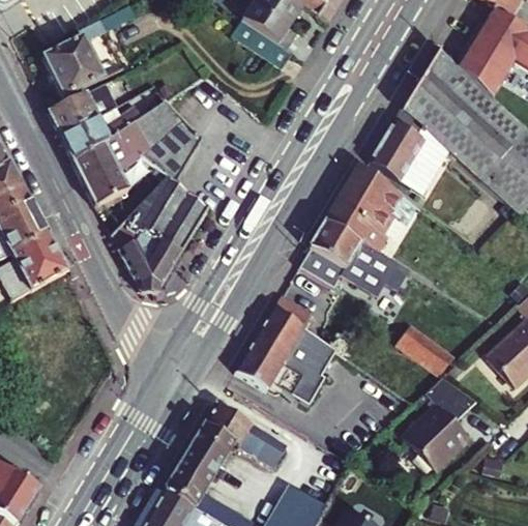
[(244,0),(235,13),(245,20),(284,47),(294,32),(288,28),(303,5),(296,0),(244,0)]
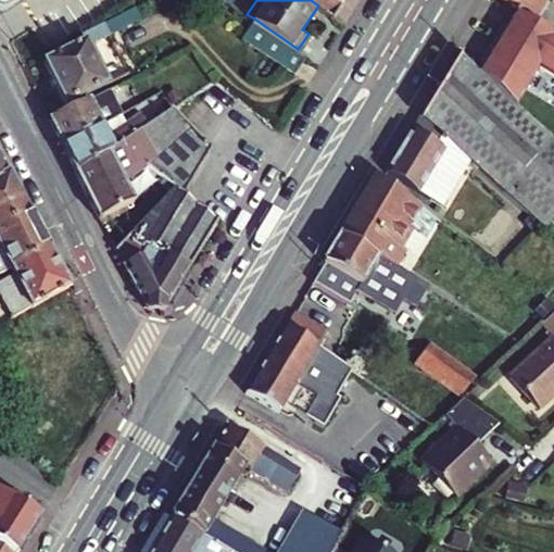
[(311,0),(318,5),(334,15),(343,0),(311,0)]
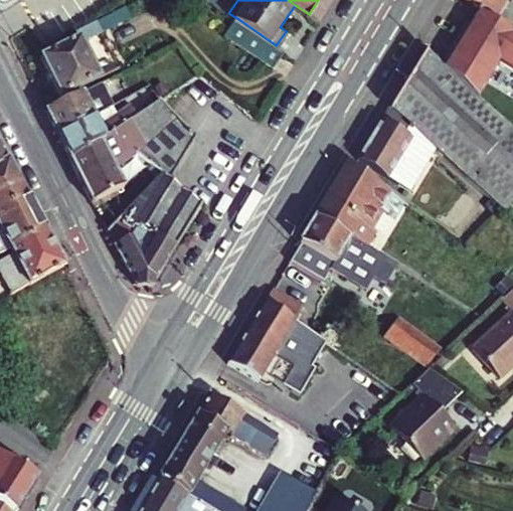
[(472,0),(479,4),(478,6),(479,7),(470,22),(473,24),(466,35),(459,31),(441,61),(477,95),(499,57),(512,65),(512,27),(509,25),(512,18),(512,0),(472,0)]
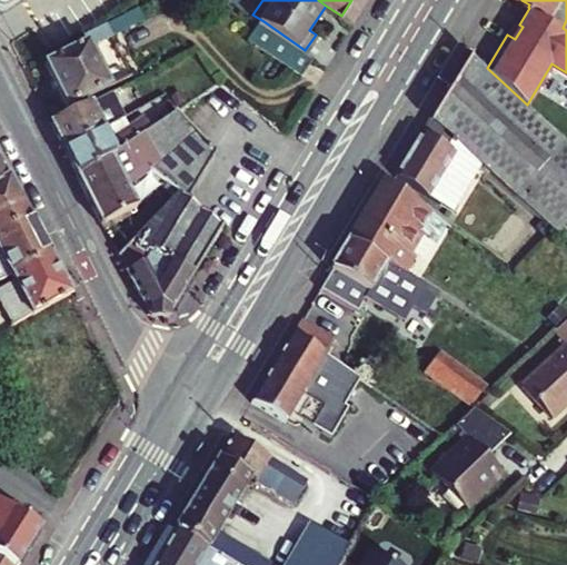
[(139,3),(85,31),(87,38),(46,59),(68,102),(112,80),(93,41),(145,16),(139,3)]
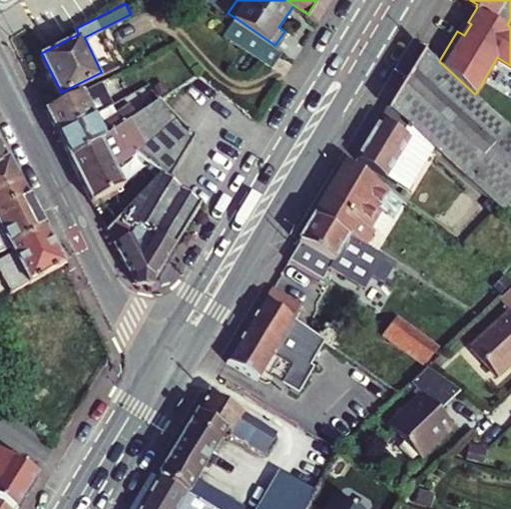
[(464,17),(457,31),(464,35),(471,24),(468,22),(469,20),(464,17)]
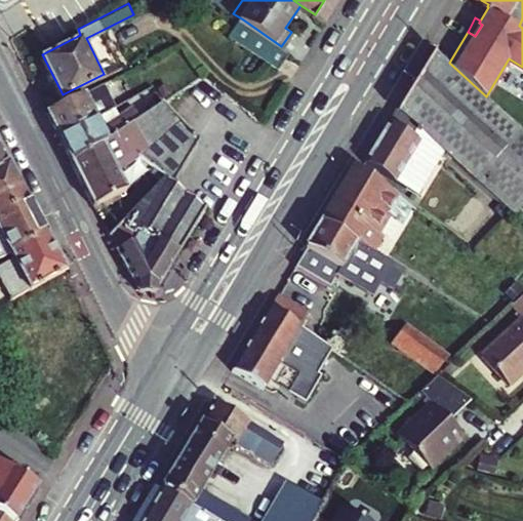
[(281,46),(243,19),(234,32),(281,65),(290,51),(281,46)]
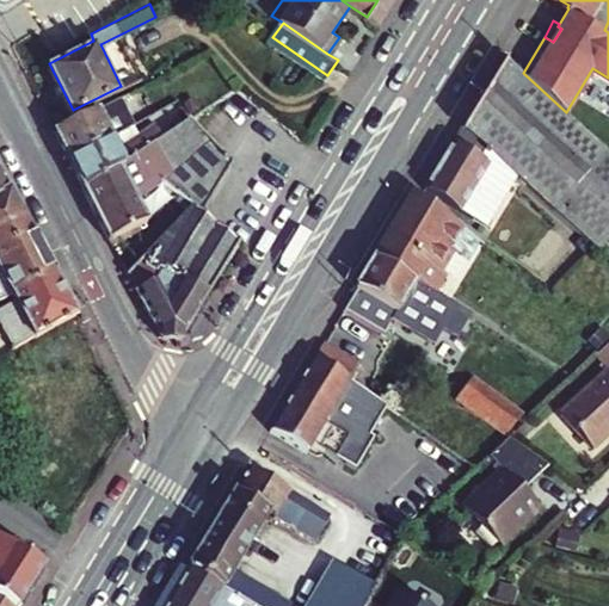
[(523,73),(509,60),(468,125),(520,172),(601,246),(608,236),(608,150),(566,112),(523,73)]
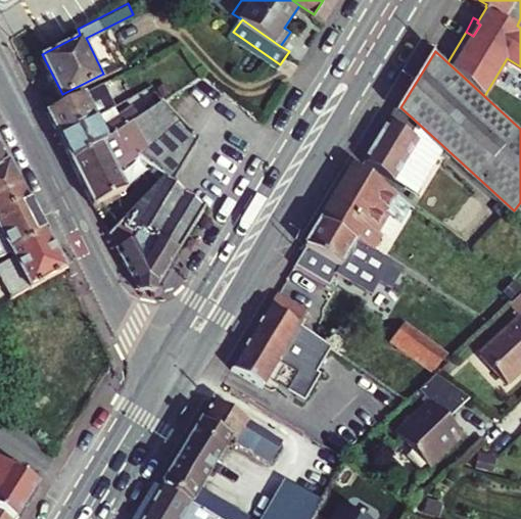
[(47,109),(59,133),(110,105),(115,102),(105,81),(47,109)]
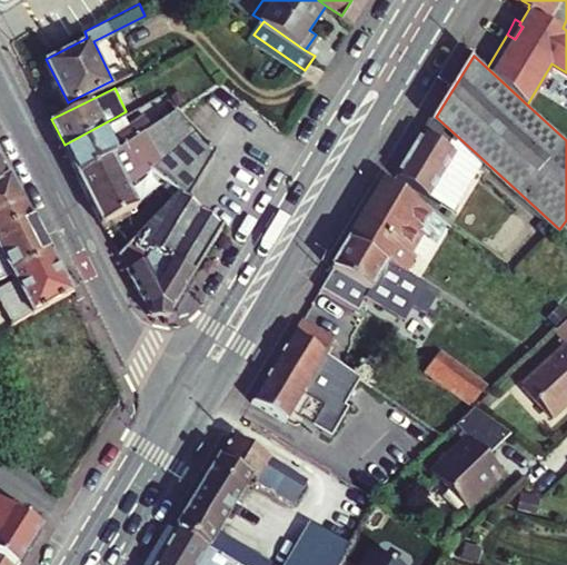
[(217,151),(178,107),(153,124),(142,130),(156,151),(151,154),(157,161),(152,166),(177,186),(189,195),(217,151)]
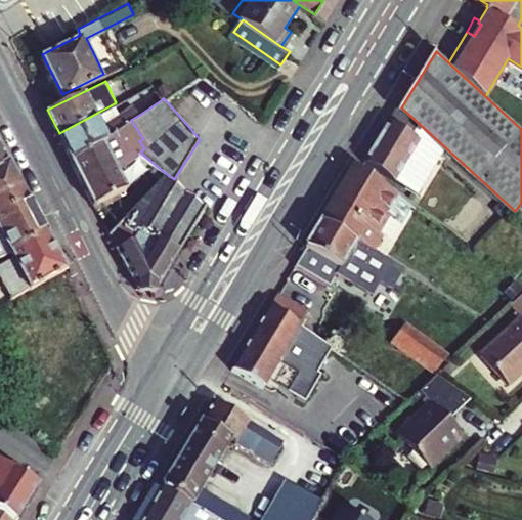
[(59,133),(74,160),(131,120),(141,114),(133,102),(115,114),(111,105),(59,133)]
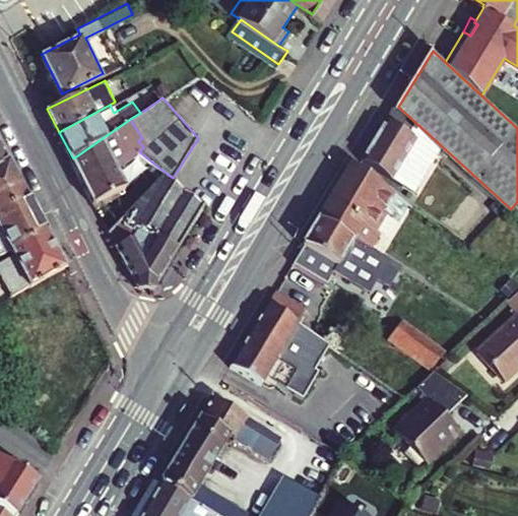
[(398,107),(395,105),(363,159),(414,191),(442,146),(398,107)]
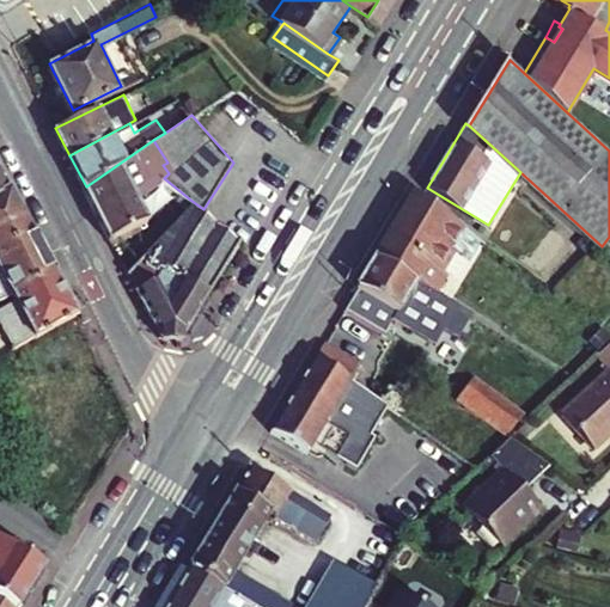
[(86,186),(111,237),(148,216),(136,194),(164,178),(169,173),(163,165),(168,163),(153,140),(86,186)]
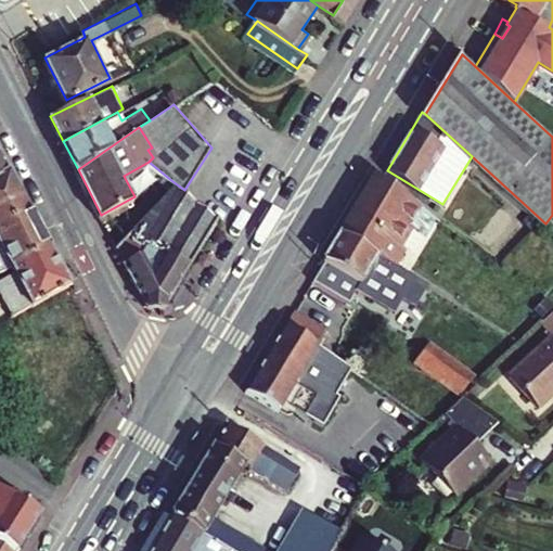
[(0,173),(10,167),(0,149),(0,173)]
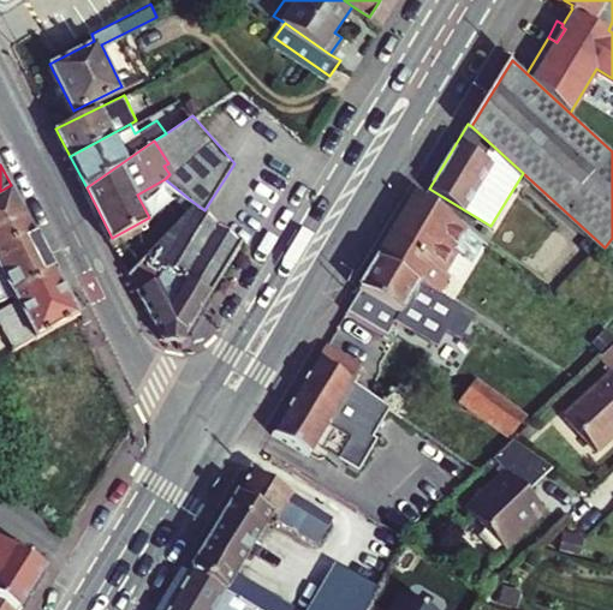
[(0,247),(34,231),(11,185),(0,191),(0,247)]
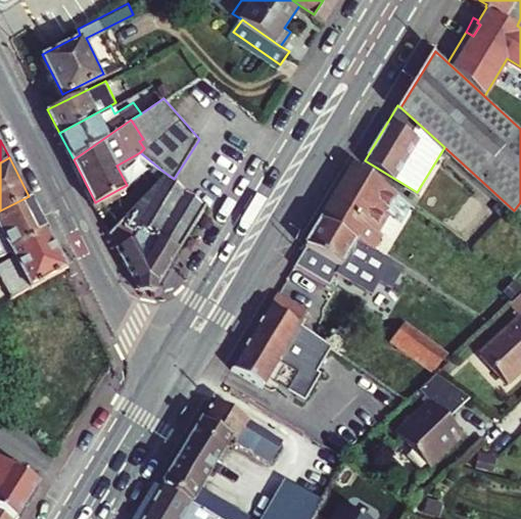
[(415,201),(356,158),(337,189),(330,201),(380,235),(382,233),(378,231),(390,211),(404,220),(415,201)]
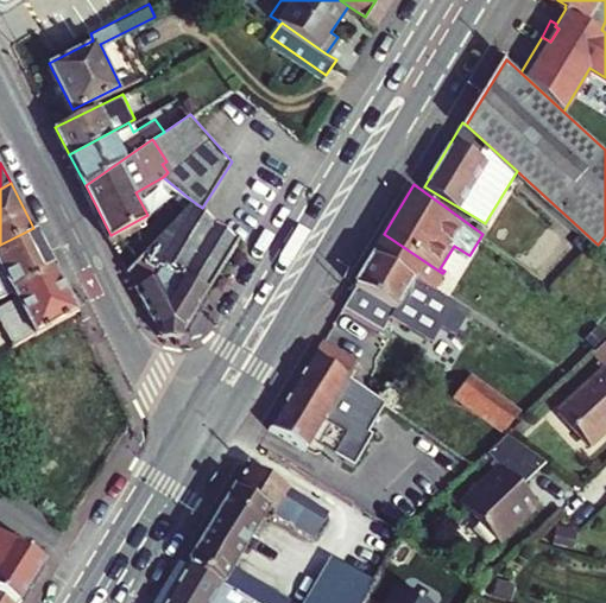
[(178,335),(208,286),(239,236),(202,208),(189,198),(144,249),(127,268),(162,335),(178,335)]
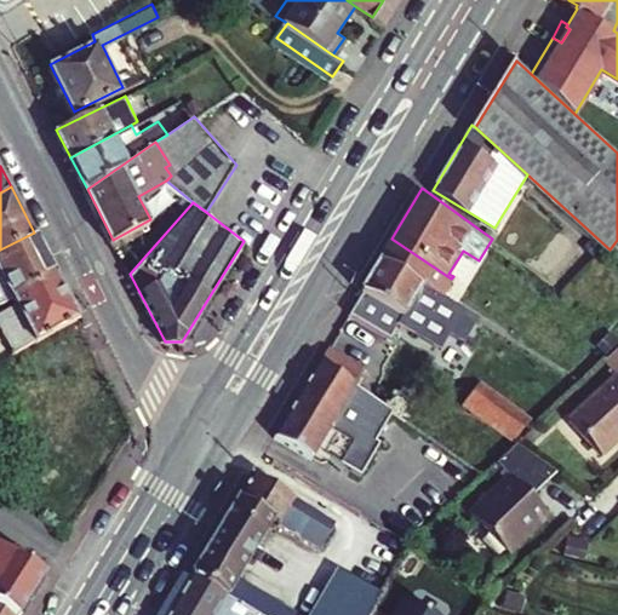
[(0,303),(56,274),(34,233),(0,249),(0,303)]
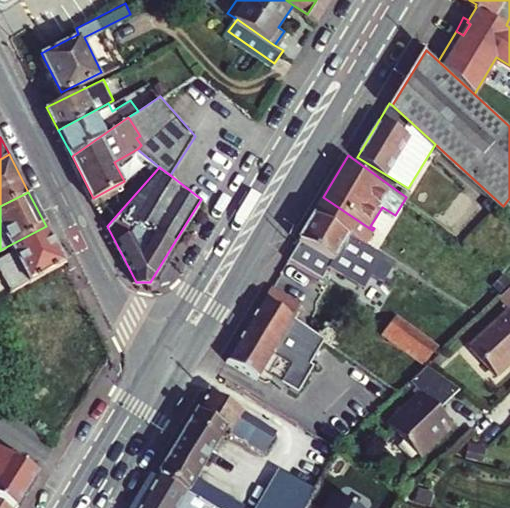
[(372,230),(323,197),(315,211),(349,232),(366,241),(372,230)]
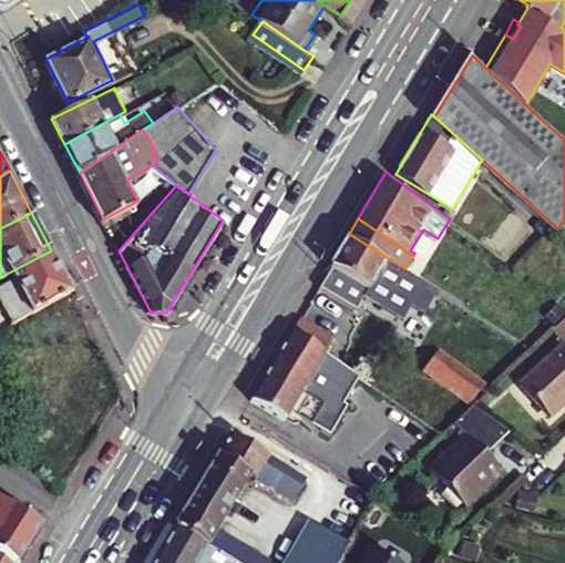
[(387,257),(349,234),(331,264),(370,288),(378,275),(408,294),(422,303),(431,286),(387,257)]
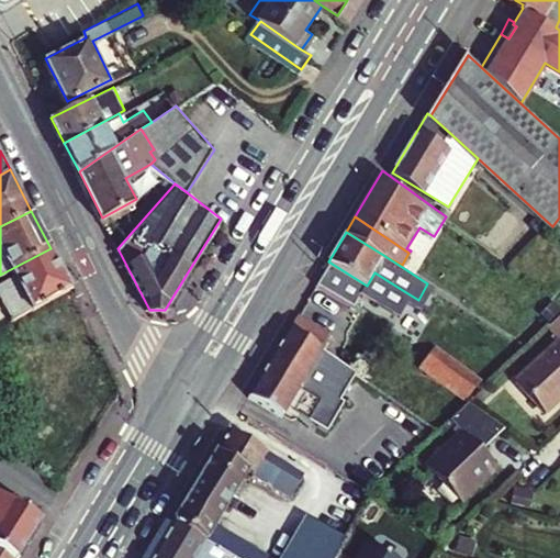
[(0,275),(0,298),(11,319),(17,315),(71,287),(65,275),(51,248),(0,275)]
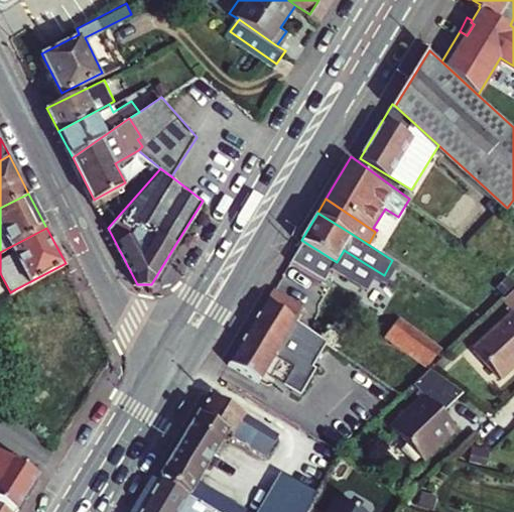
[(344,250),(337,262),(364,278),(371,267),(344,250)]
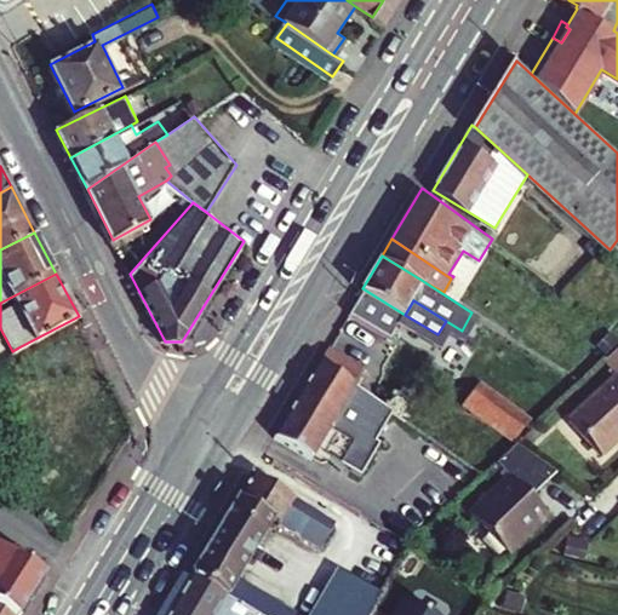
[(321,358),(355,383),(356,380),(354,379),(362,362),(330,343),(321,358)]
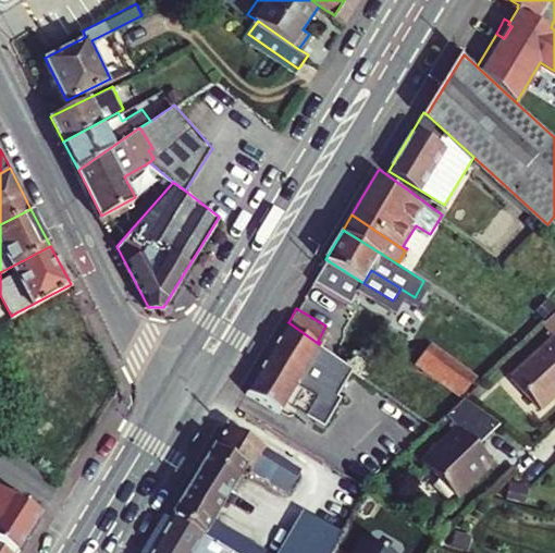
[(554,310),(544,321),(554,331),(554,333),(512,372),(542,405),(554,393),(554,310)]
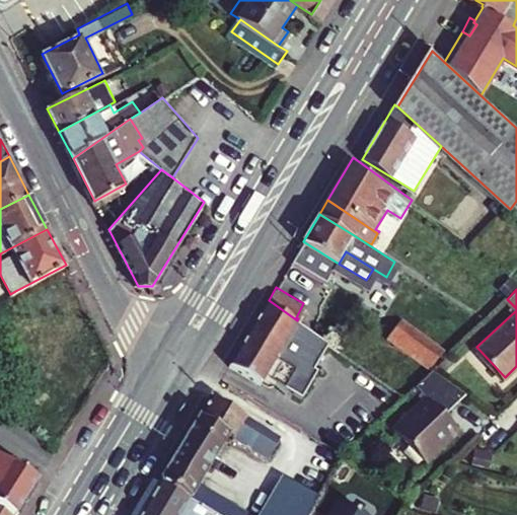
[(297,320),(269,300),(230,363),(269,386),(277,382),(303,397),(319,370),(315,368),(329,344),(297,320)]
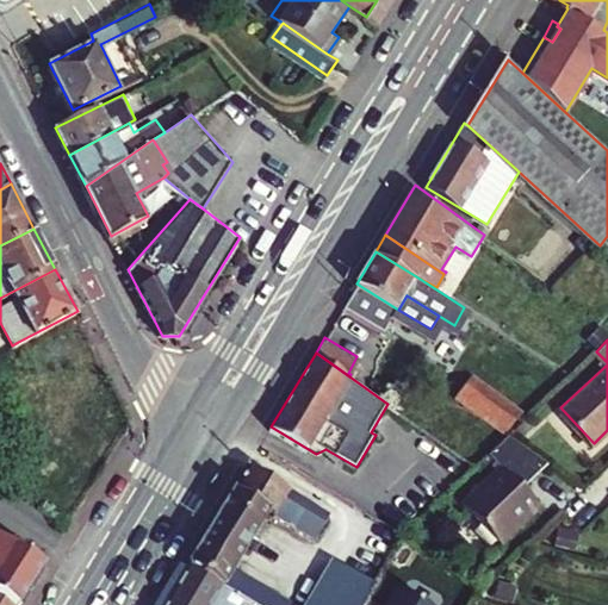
[(472,375),(458,394),(506,430),(520,411),(472,375)]
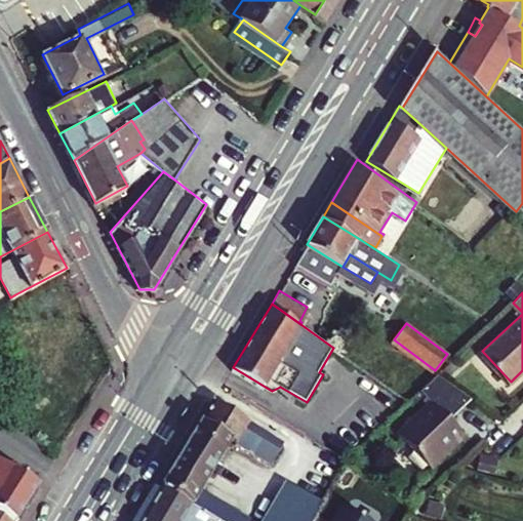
[(459,367),(453,361),(442,370),(449,377),(459,367)]
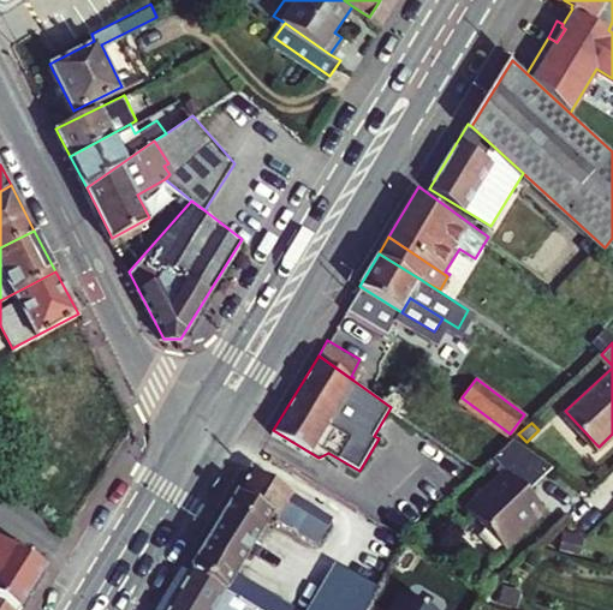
[(515,436),(494,455),(506,468),(468,504),(505,544),(545,507),(525,488),(553,461),(515,436)]
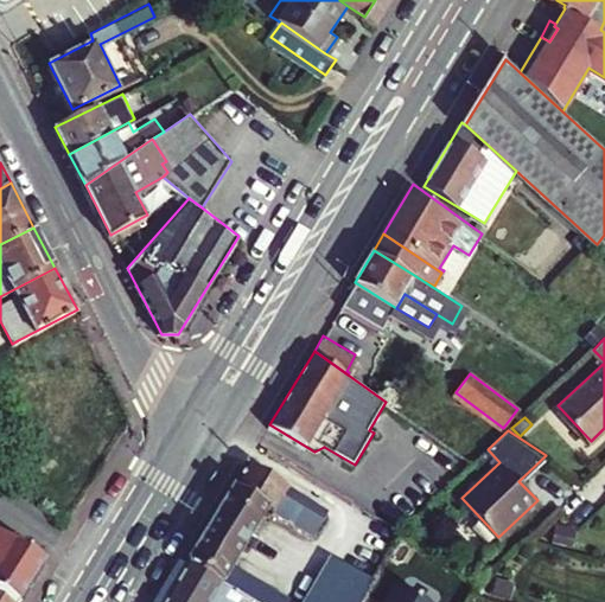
[(254,462),(248,460),(189,559),(261,601),(287,601),(291,597),(234,564),(267,506),(314,533),(329,508),(254,462)]
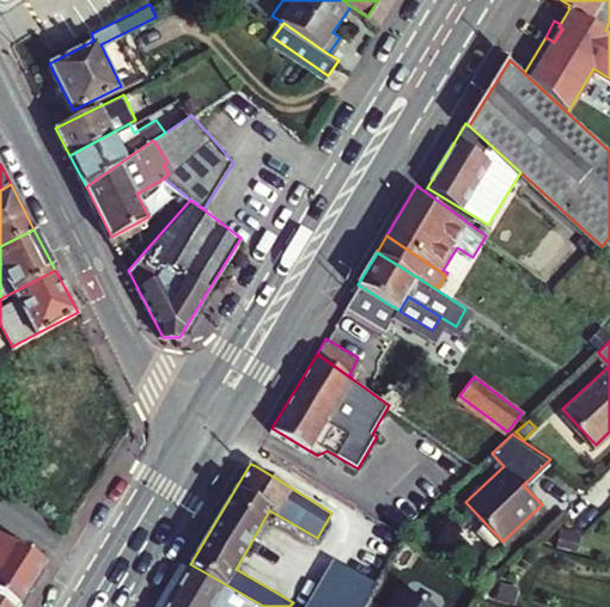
[(0,606),(19,606),(46,564),(0,535),(0,606)]
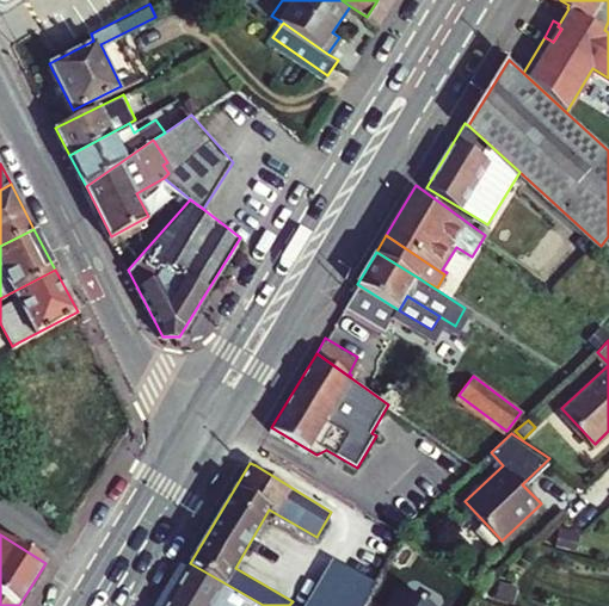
[(362,605),(377,581),(336,556),(317,589),(307,605),(362,605)]
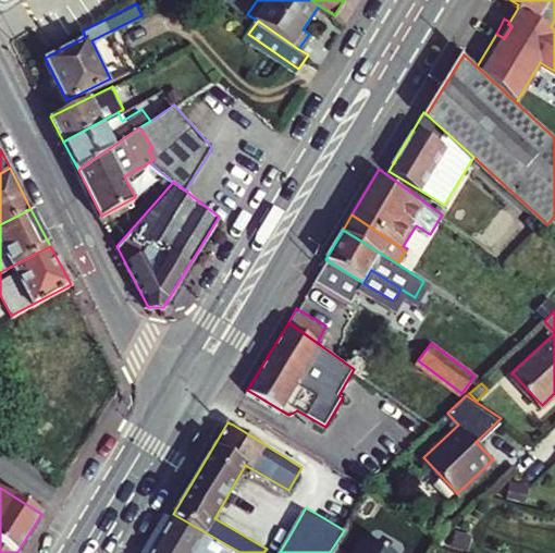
[(239,552),(173,514),(149,552),(239,552)]
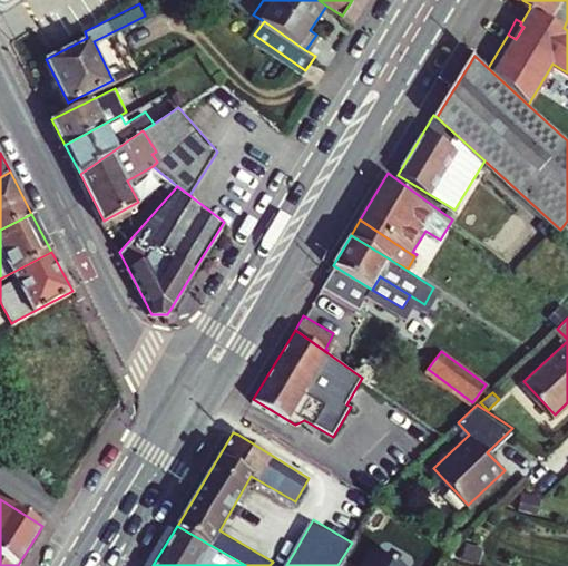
[(409,565),(371,544),(358,565),(409,565)]
